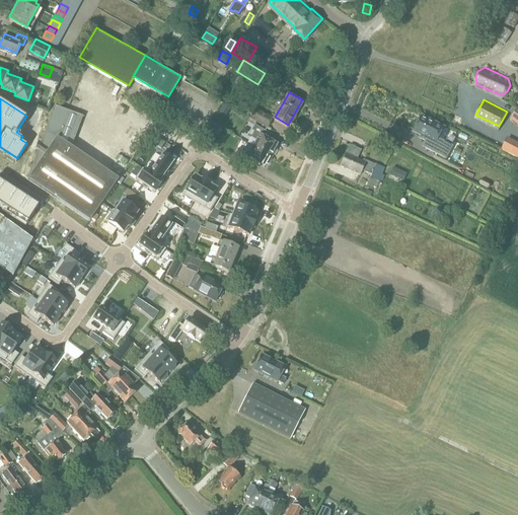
[(223,101),(220,105),(228,111),(231,105),(223,101)]
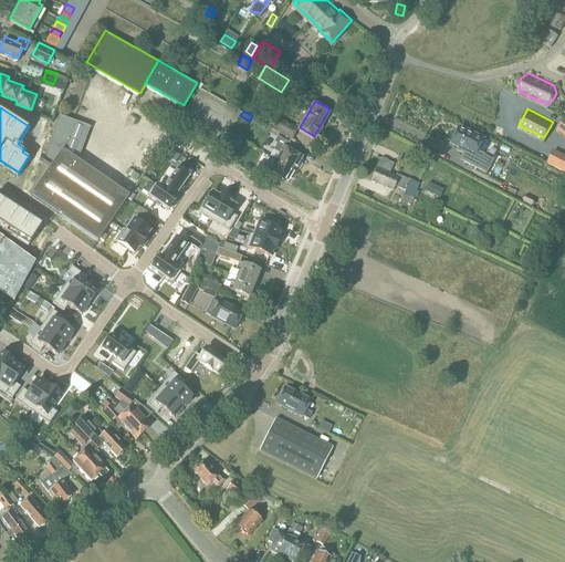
[(30,191),(98,238),(102,232),(127,195),(129,193),(79,157),(91,123),(60,112),(30,191)]
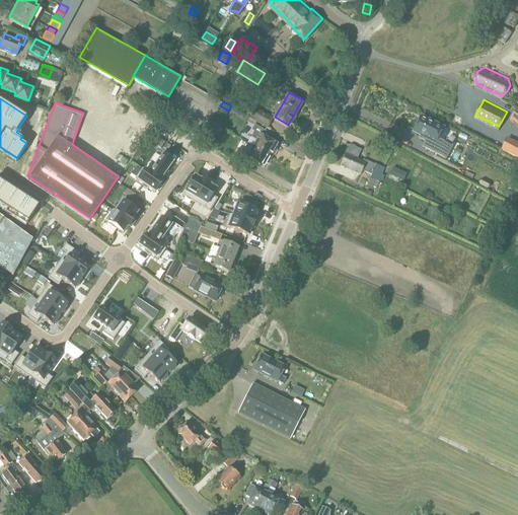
[(273,116),(252,103),(247,113),(268,125),(273,116)]
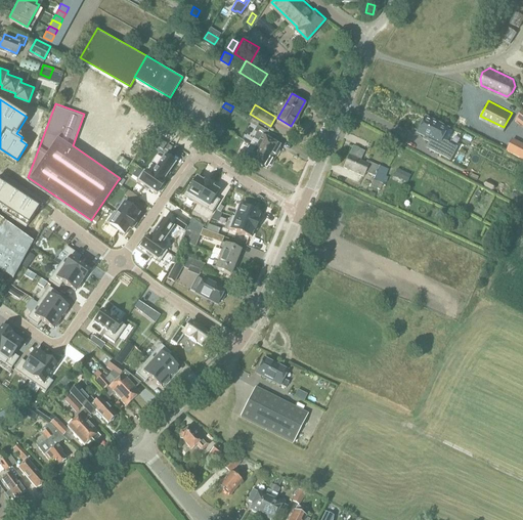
[(427,115),(420,129),(428,134),(426,137),(431,139),(428,145),(451,158),(458,144),(448,139),(453,129),(427,115)]
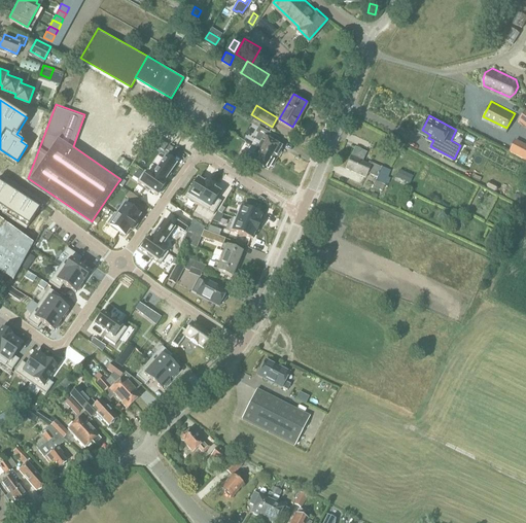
[(258,131),(252,142),(277,157),(281,148),(280,148),(282,144),(275,140),(278,135),(259,124),(255,129),(258,131)]
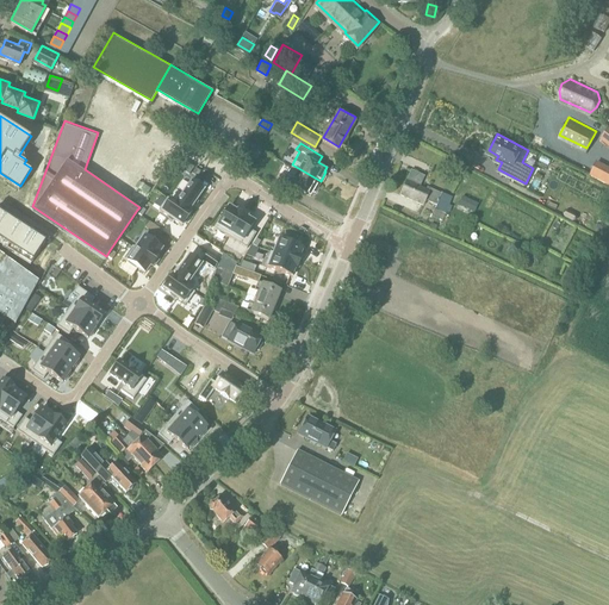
[(240,160),(238,163),(244,167),(248,161),(238,156),(237,158),(240,160)]
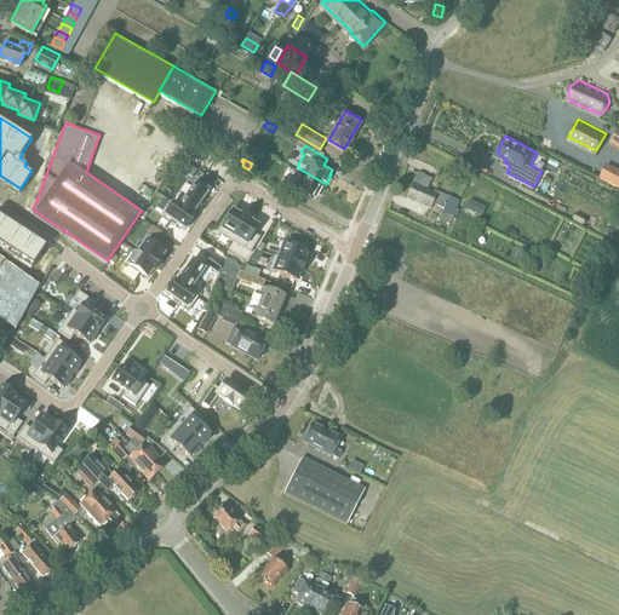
[(326,184),(297,167),(292,176),(286,173),(280,184),(290,191),(294,184),(316,196),(319,193),(320,193),(326,184)]
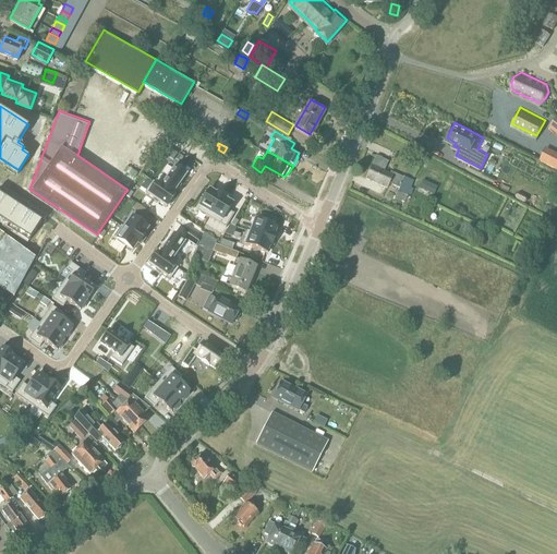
[(389,179),(390,170),(384,168),(388,157),(376,152),(366,175),(387,183),(389,179)]
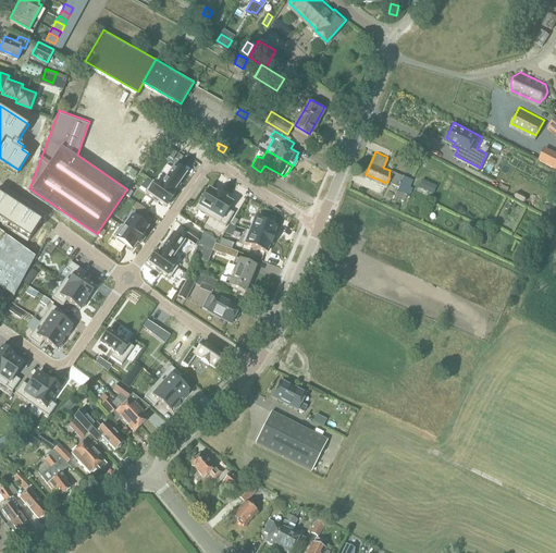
[(175,163),(161,183),(173,191),(186,171),(185,170),(185,169),(178,163),(177,164),(175,163)]
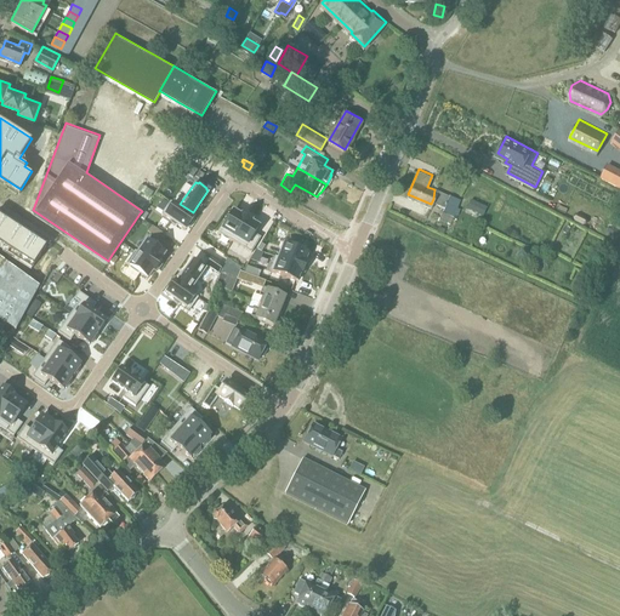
[(449,193),(438,188),(439,188),(436,187),(434,189),(433,199),(445,204),(439,218),(445,221),(447,220),(449,221),(454,211),(459,214),(462,206),(456,204),(460,197),(450,192),(449,193)]
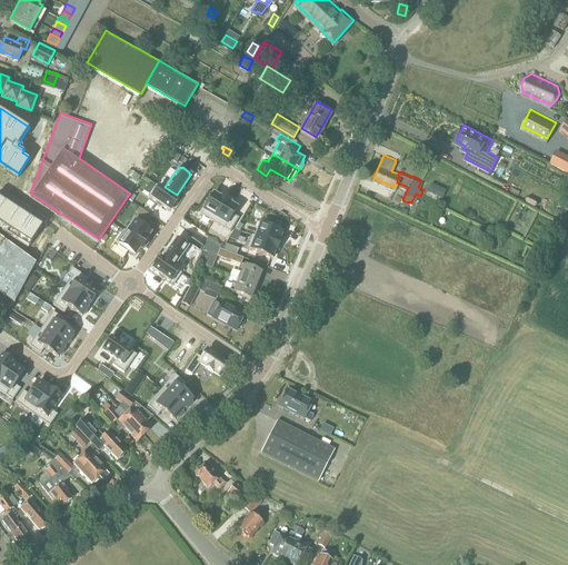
[(429,187),(436,191),(440,184),(432,179),(429,187)]
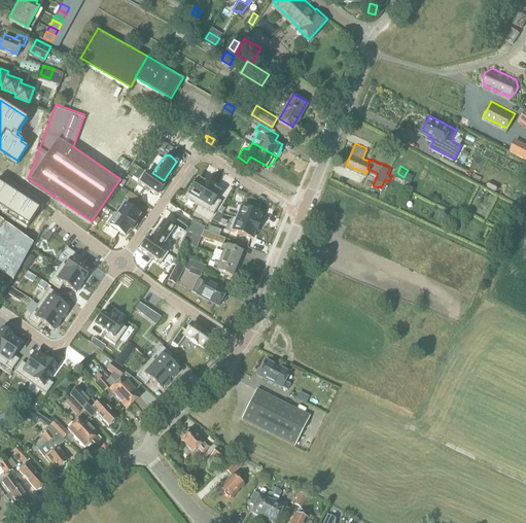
[(145,168),(138,178),(159,193),(160,190),(161,192),(166,184),(165,183),(166,182),(164,180),(152,173),(145,168)]
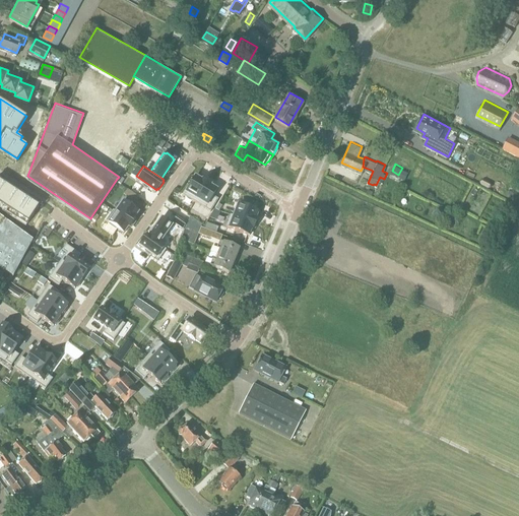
[(0,174),(0,201),(28,220),(41,201),(0,174)]
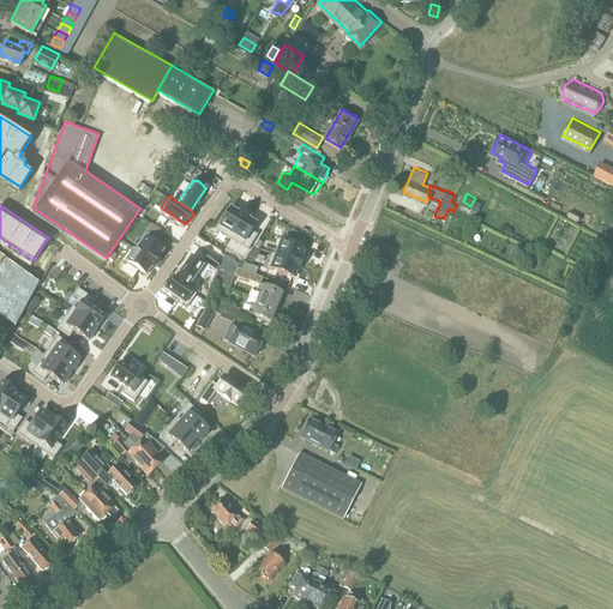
[(240,210),(232,205),(218,227),(232,235),(246,210),(241,207),(240,210)]
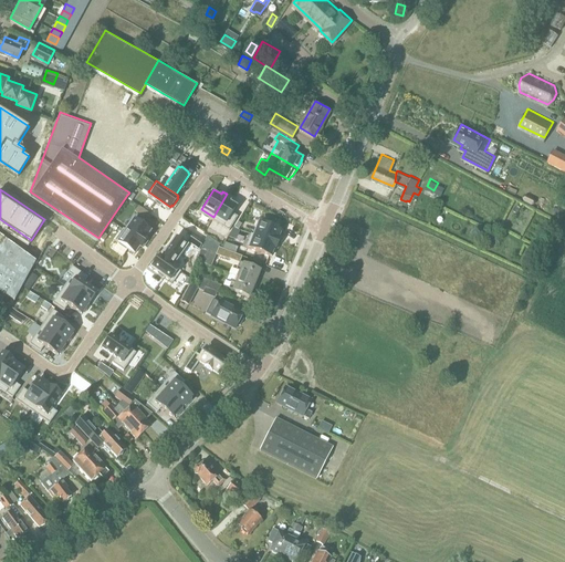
[(231,196),(227,194),(213,217),(226,224),(238,204),(230,199),(231,196)]
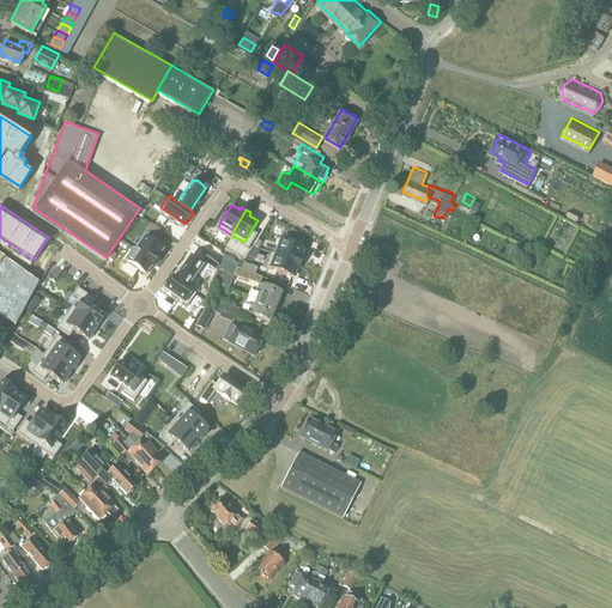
[(611,223),(607,218),(599,225),(604,231),(611,225),(611,223)]
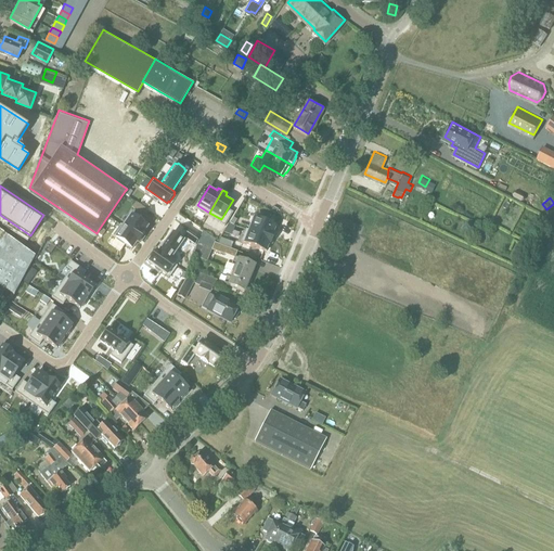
[(249,227),(249,228),(273,236),(274,232),(273,231),(277,223),(269,220),(272,213),(265,209),(261,218),(255,215),(249,227)]
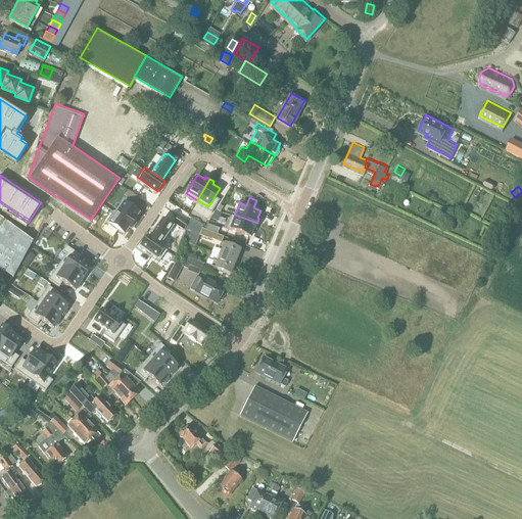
[(117,209),(116,210),(134,222),(136,219),(135,218),(140,210),(132,205),(133,204),(127,199),(126,201),(124,200),(117,209)]
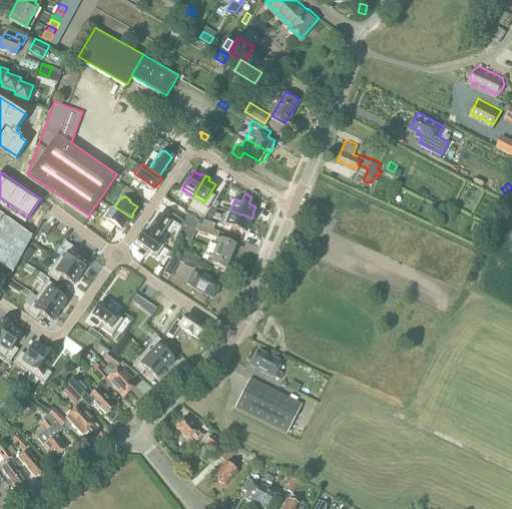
[(500,199),(496,208),(502,211),(507,201),(500,199)]
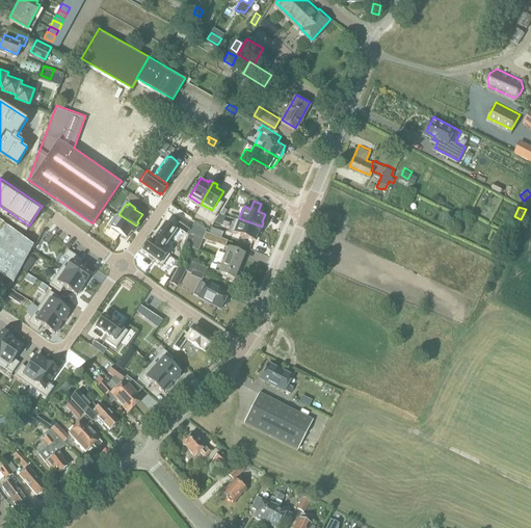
[(116,212),(109,222),(113,226),(112,227),(118,232),(120,230),(127,236),(132,229),(133,230),(136,226),(118,214),(120,213),(116,212)]
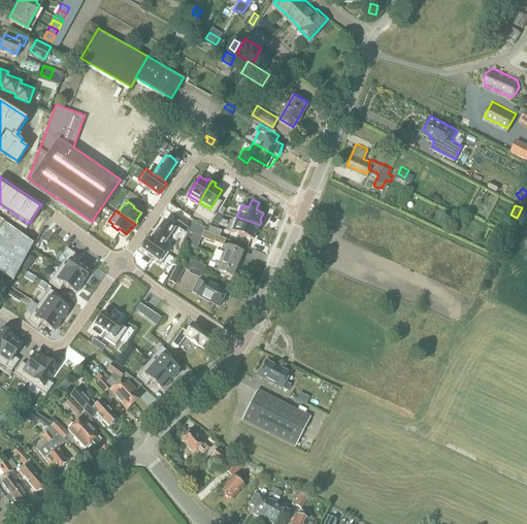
[(235,215),(230,227),(254,236),(256,229),(258,229),(260,225),(237,217),(237,216),(235,215)]
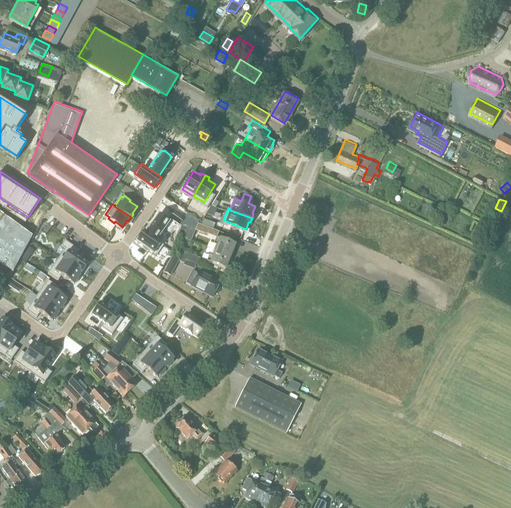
[(33,233),(0,209),(0,269),(1,270),(5,264),(9,267),(12,269),(33,233)]
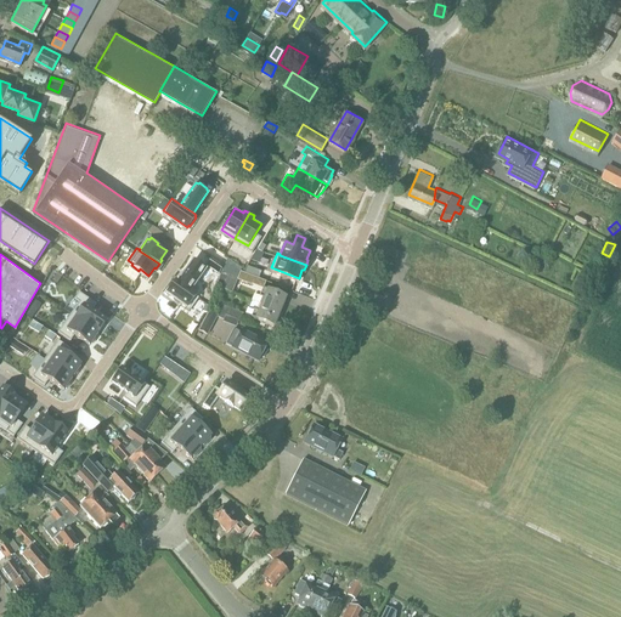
[(224,262),(213,254),(208,261),(219,270),(224,262)]
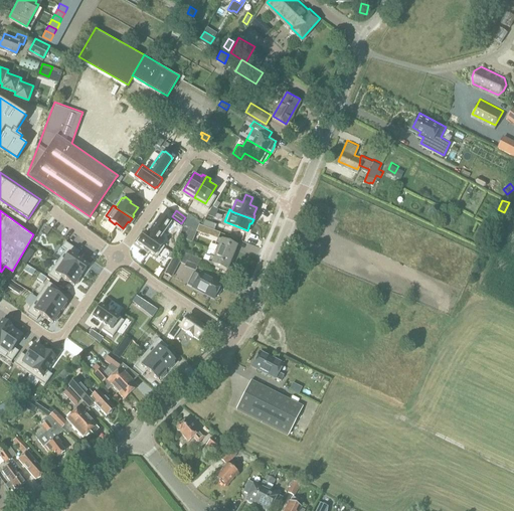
[(161,213),(148,231),(158,238),(171,220),(169,219),(170,218),(163,213),(162,214),(161,213)]
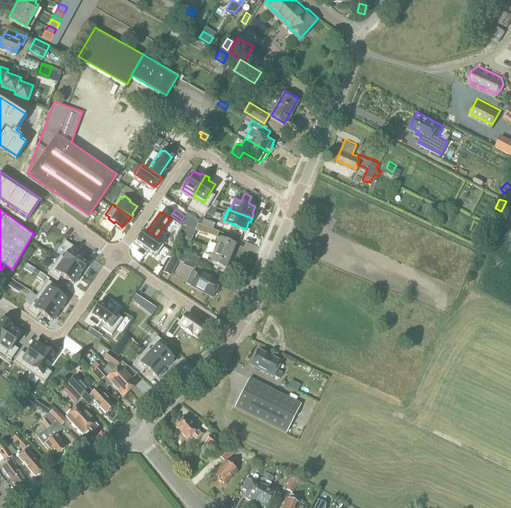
[(210,225),(214,226),(216,220),(204,216),(202,222),(209,225),(210,225)]
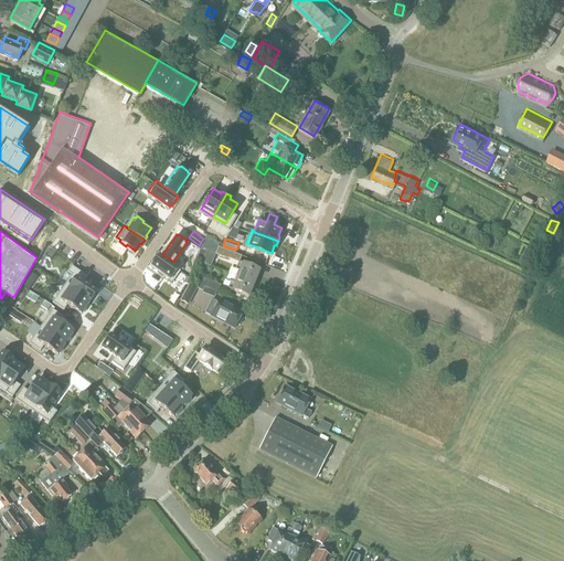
[(203,243),(198,256),(212,263),(216,251),(217,250),(203,243)]
